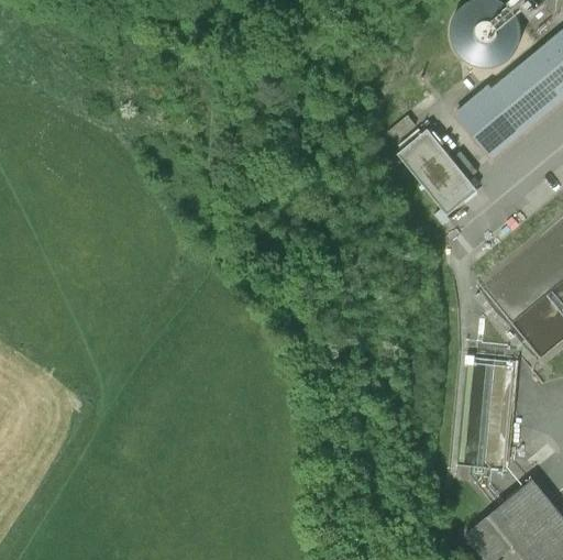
[(547,0),(556,12),(562,6),(562,0),(547,0)]
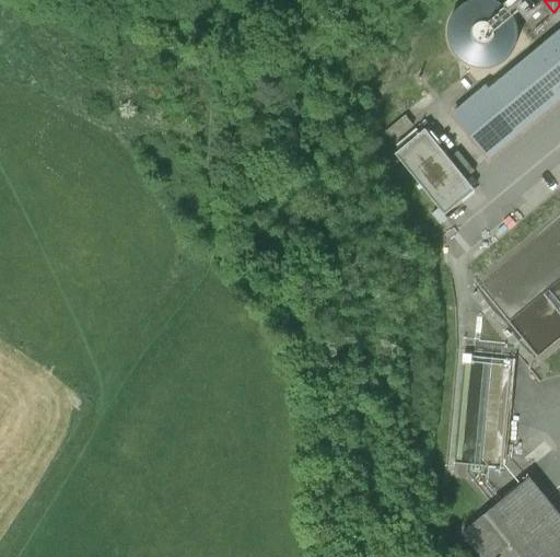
[(559,24),(452,111),(488,155),(559,97),(559,24)]
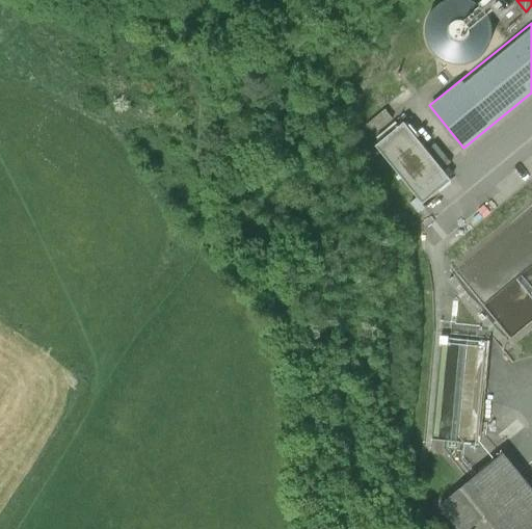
[(451,181),(404,121),(374,144),(421,204),(451,181)]
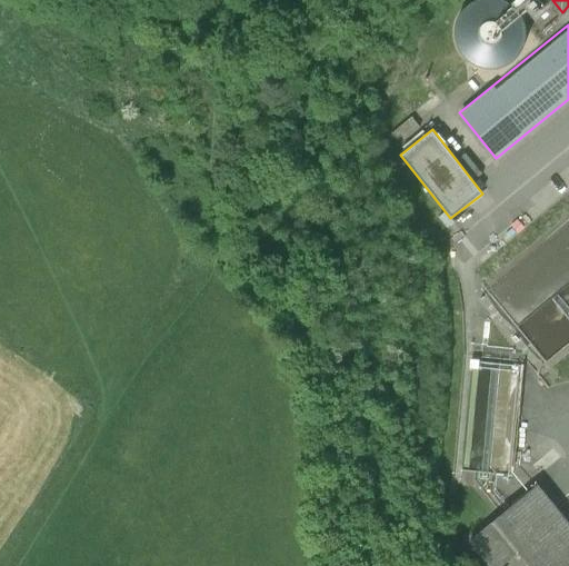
[(489,365),(485,465),(513,466),(517,366),(489,365)]
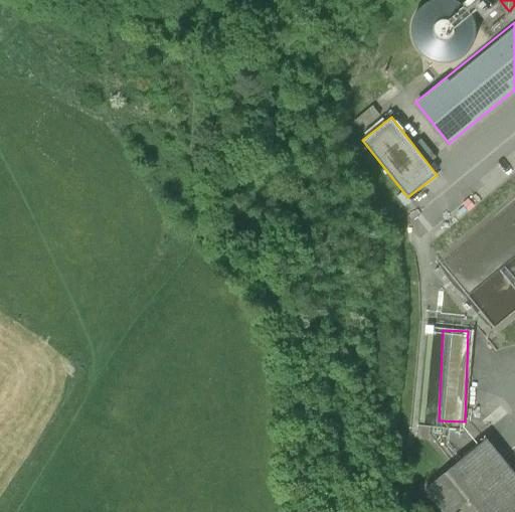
[(508,511),(514,506),(514,461),(491,433),(426,486),(448,511),(450,511),(473,493),(489,511),(508,511)]
